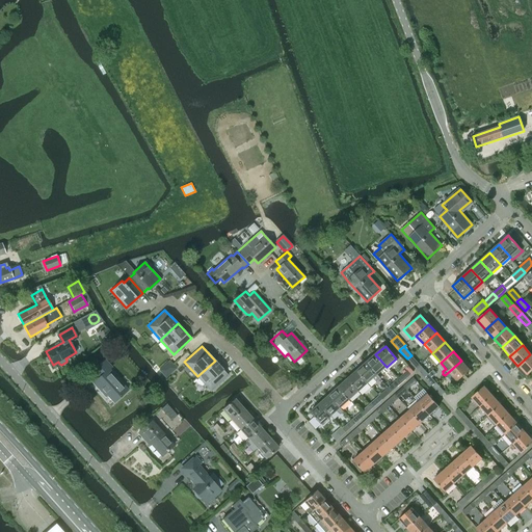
[(375,354),(367,362),(377,375),(387,367),(375,354)]
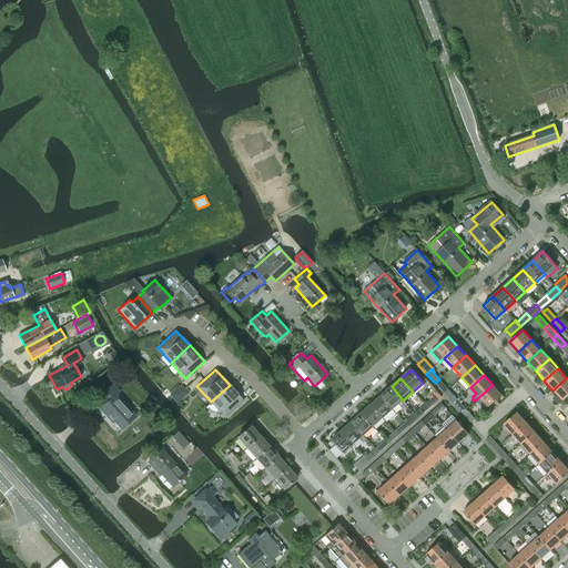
[(567,379),(566,378),(553,391),(561,401),(567,394),(567,379)]
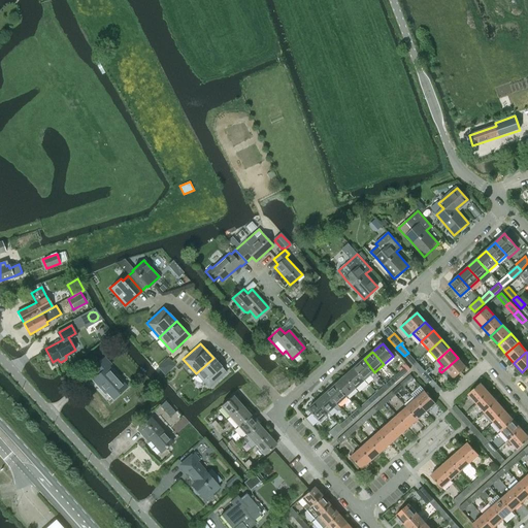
[(408,353),(404,356),(413,366),(416,363),(415,362),(416,361),(408,353)]
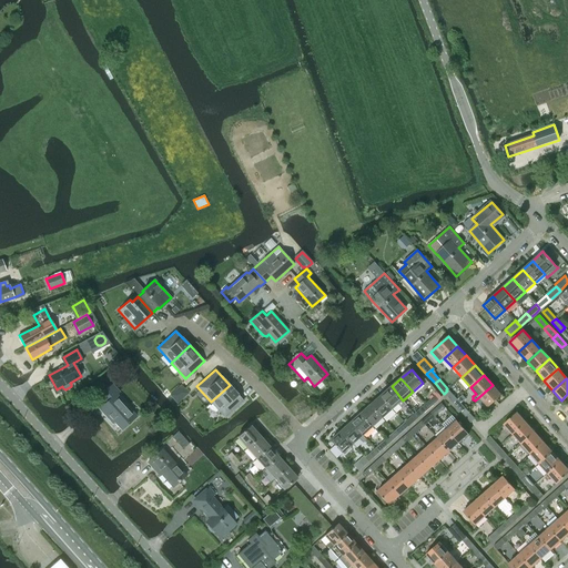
[(107,403),(100,409),(108,418),(110,416),(121,428),(135,415),(117,394),(119,392),(112,385),(100,395),(107,403)]
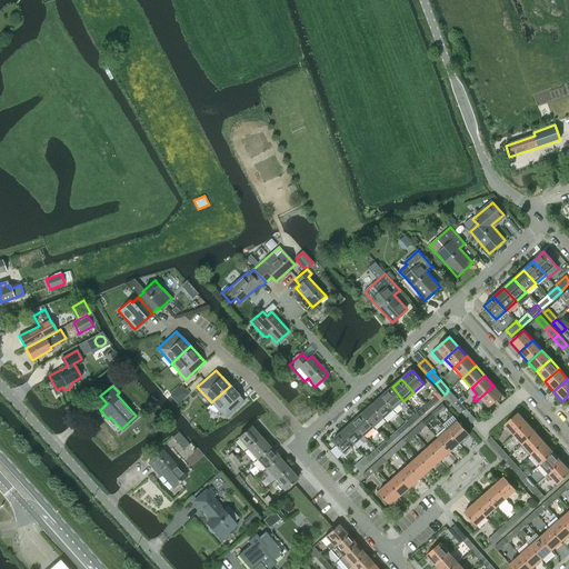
[(230,386),(211,402),(225,418),(243,401),(230,386)]
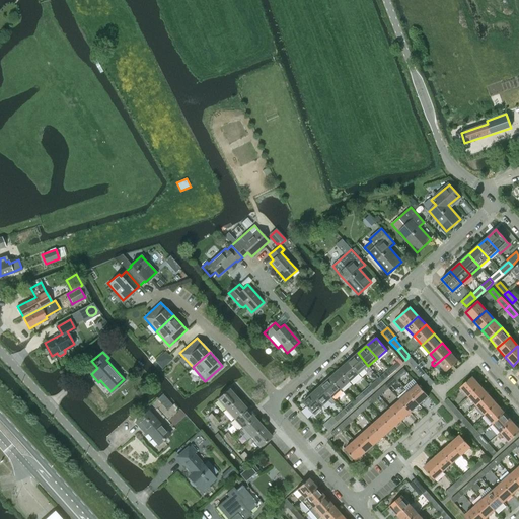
[(450,352),(434,366),(434,367),(438,363),(446,372),(458,361),(450,352)]
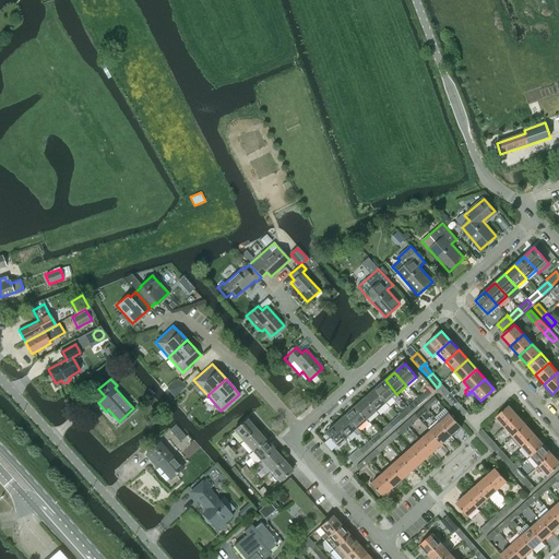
[(385,380),(375,389),(387,403),(392,399),(395,401),(397,401),(401,399),(396,394),(385,380)]
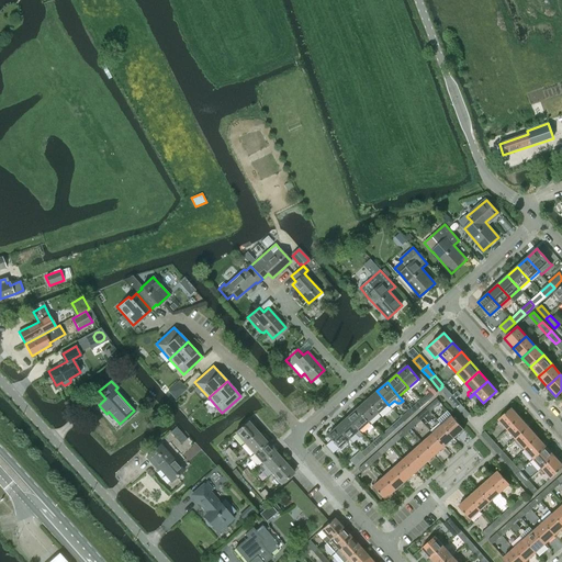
[(442,386),(439,390),(448,398),(452,394),(442,384),(441,385),(442,386)]
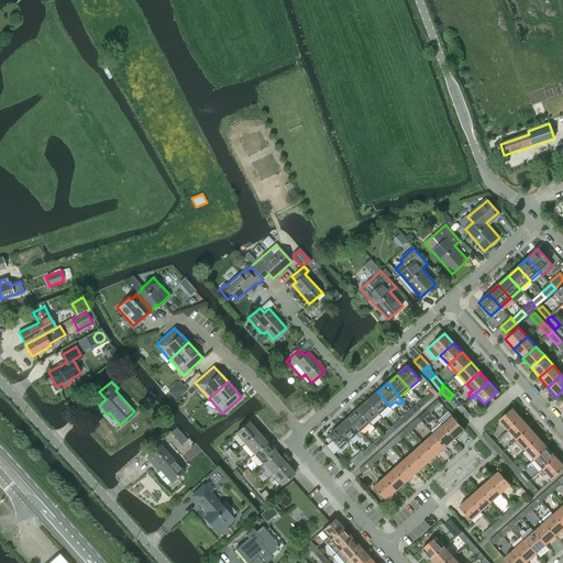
[(377,392),(368,400),(381,415),(389,406),(377,392)]
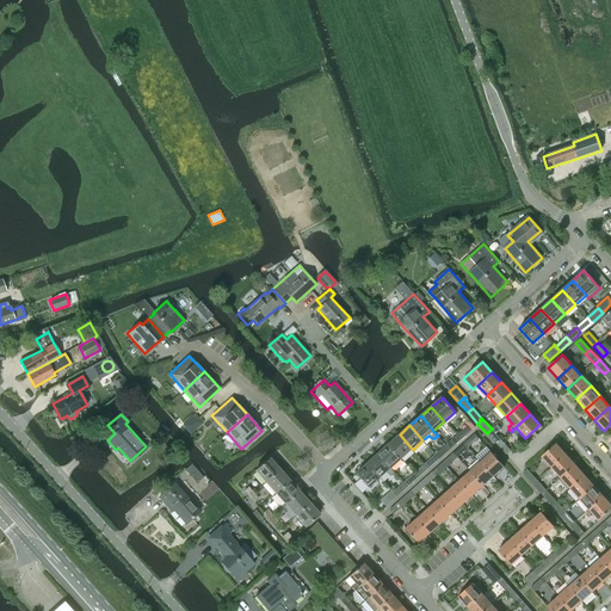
[(468,426),(457,436),(461,440),(471,431),(468,426)]
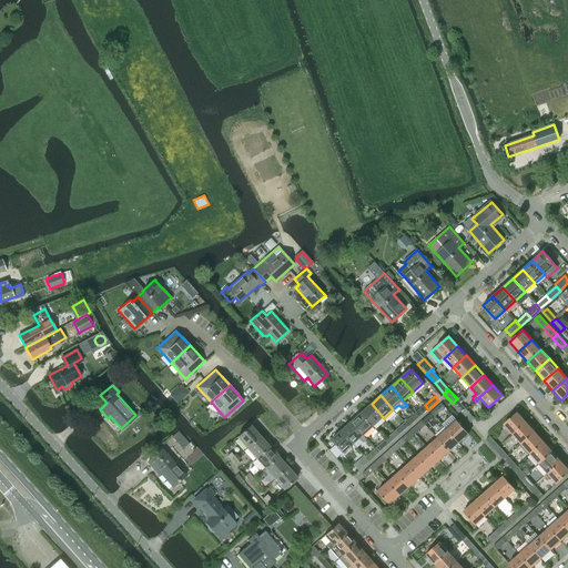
[(457,398),(453,403),(462,413),(464,411),(463,409),(465,408),(457,398)]
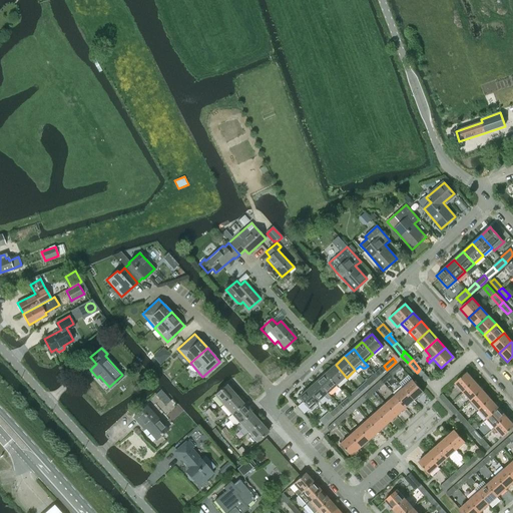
[(336,365),(327,373),(338,386),(347,378),(336,365)]
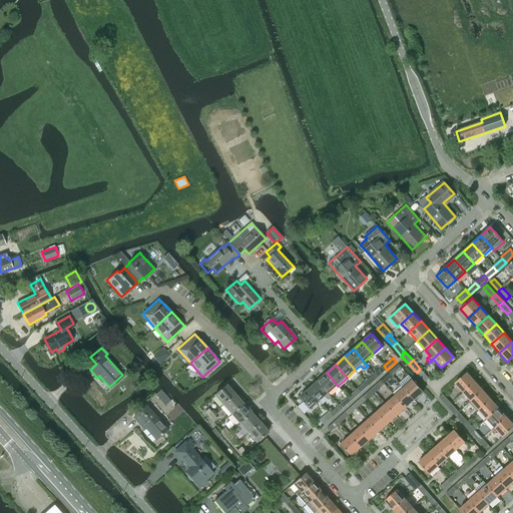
[(399,365),(390,373),(393,377),(403,369),(399,365)]
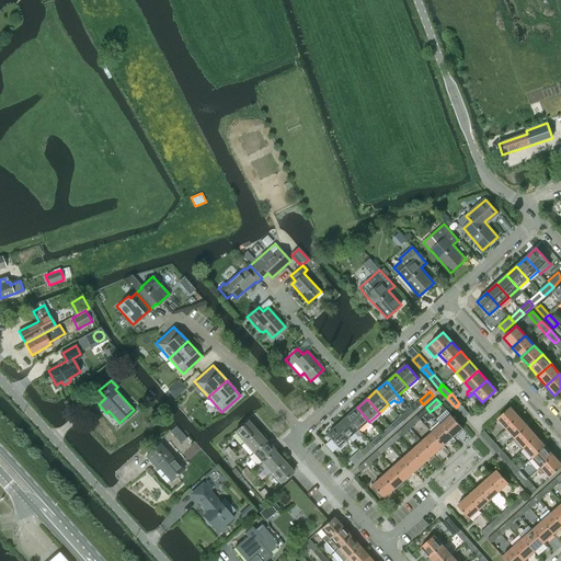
[(420,400),(410,409),(413,413),(423,404),(420,400)]
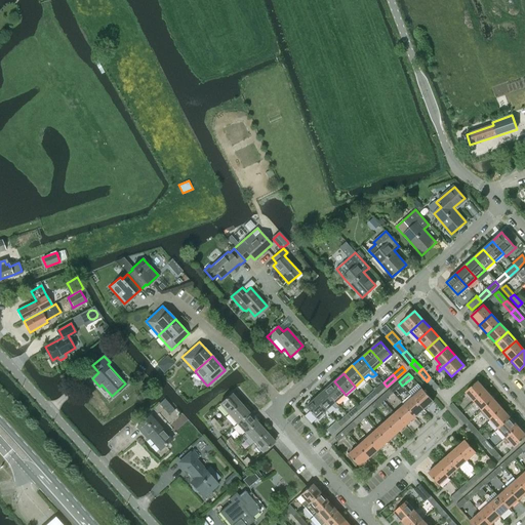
[(429,379),(427,381),(435,392),(439,388),(430,377),(428,378),(429,379)]
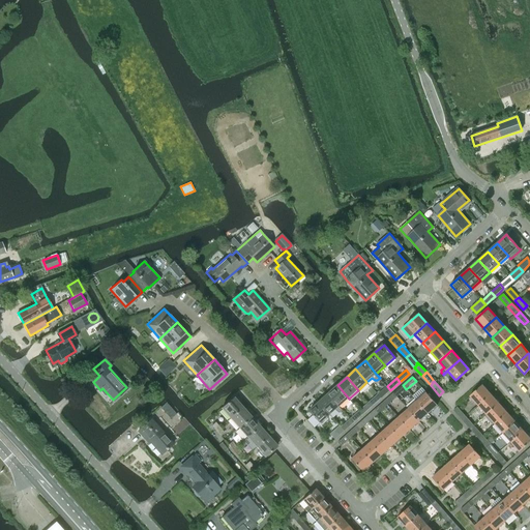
[(482,384),(469,395),(478,405),(491,393),(482,384)]
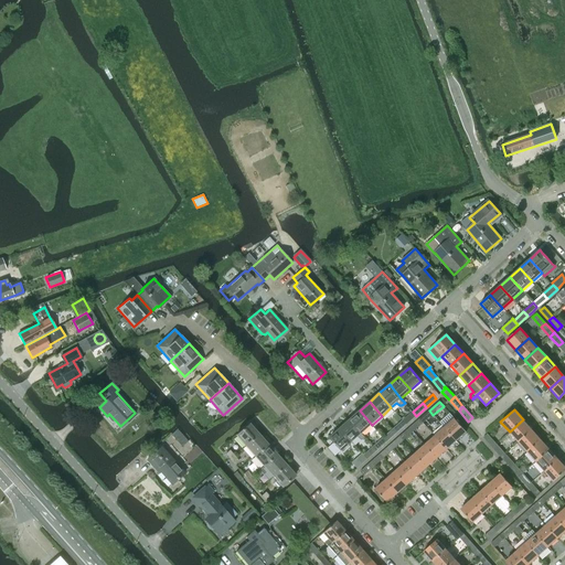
[(360,411),(349,419),(361,433),(372,425),(360,411)]
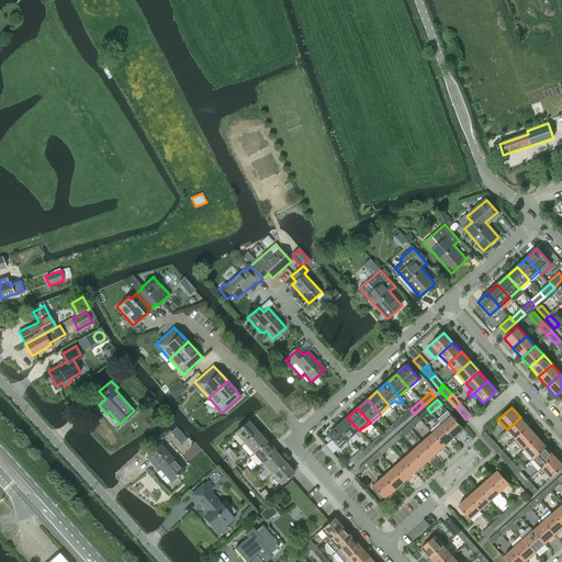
[(427,408),(417,417),(420,422),(430,413),(427,408)]
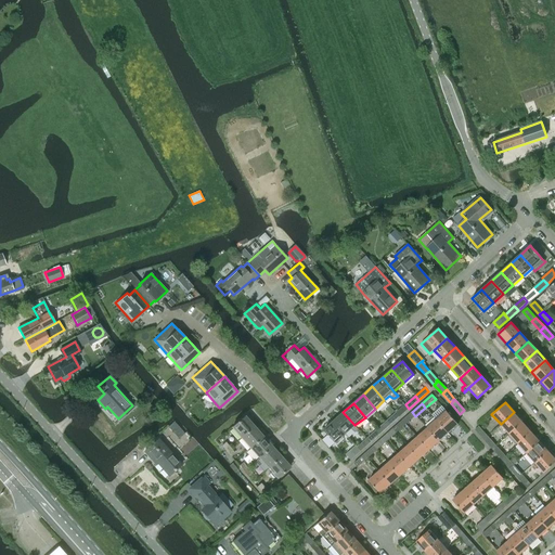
[(405,404),(396,413),(399,417),(409,409),(405,404)]
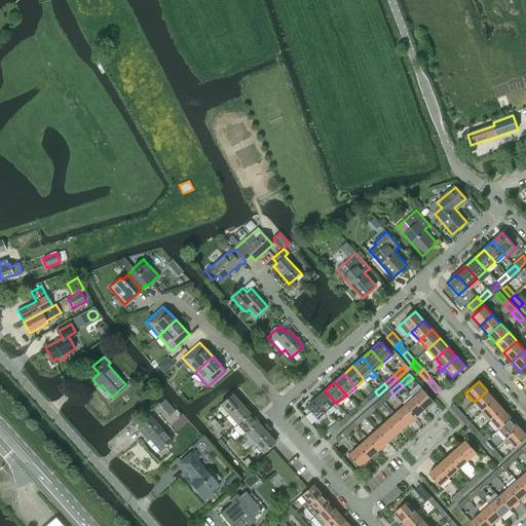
[(414,398),(424,410),(435,402),(423,389),(414,398)]
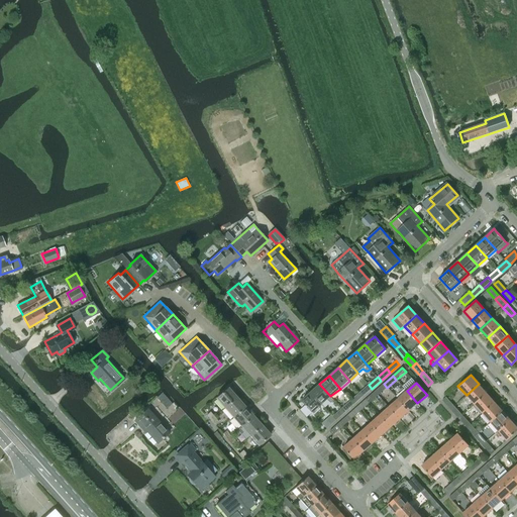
[(319,384),(311,392),(322,404),(327,400),(329,403),(332,403),(334,401),(330,396),(319,384)]
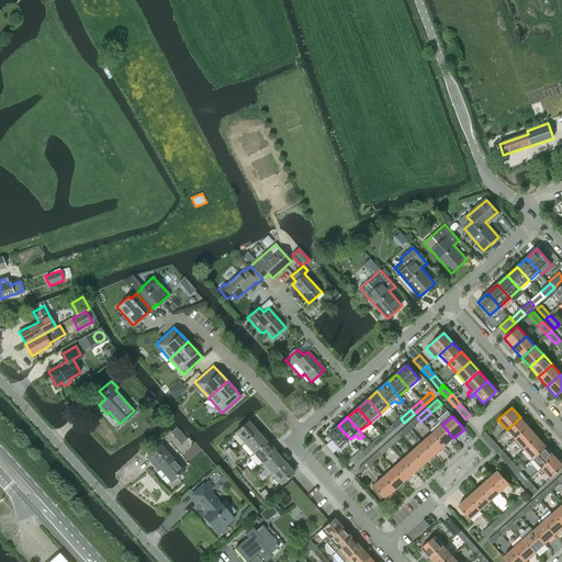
[(417,417),(407,426),(412,430),(420,422),(417,417)]
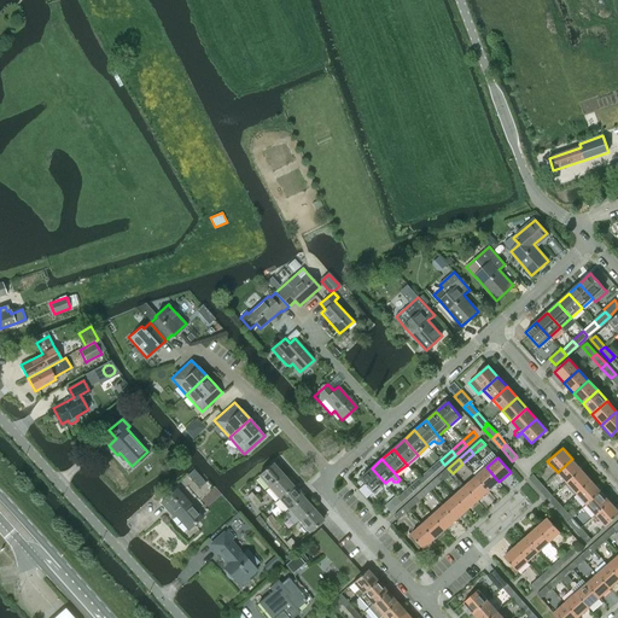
[(572,459),(558,472),(566,483),(581,470),(572,459)]
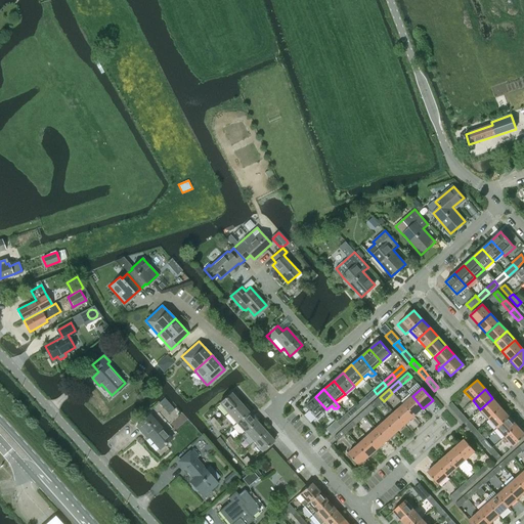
[(374,390),(364,398),(368,402),(377,394),(374,390)]
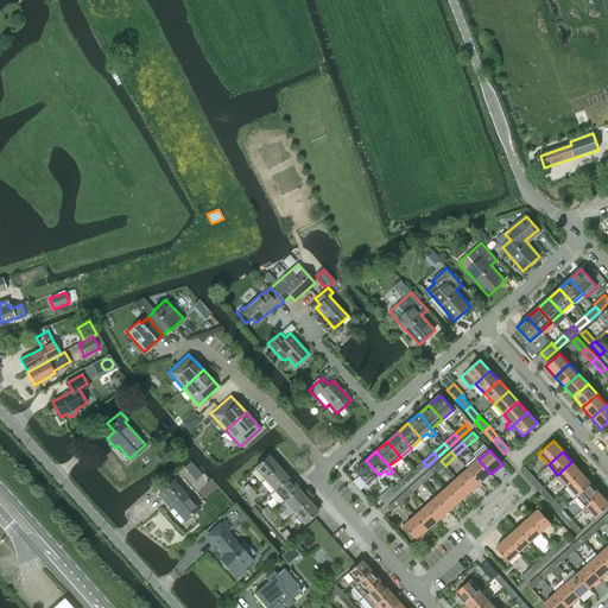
[(254,468),(264,480),(278,467),(268,455),(254,468)]
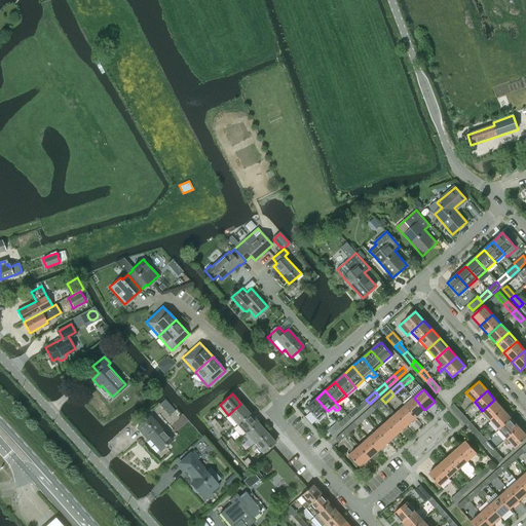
[(405,406),(416,418),(424,410),(414,398),(405,406)]
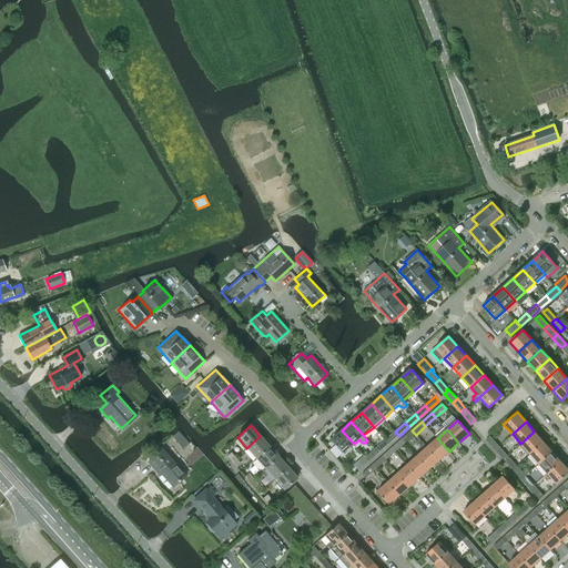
[(342,430),(331,439),(343,453),(354,444),(342,430)]
